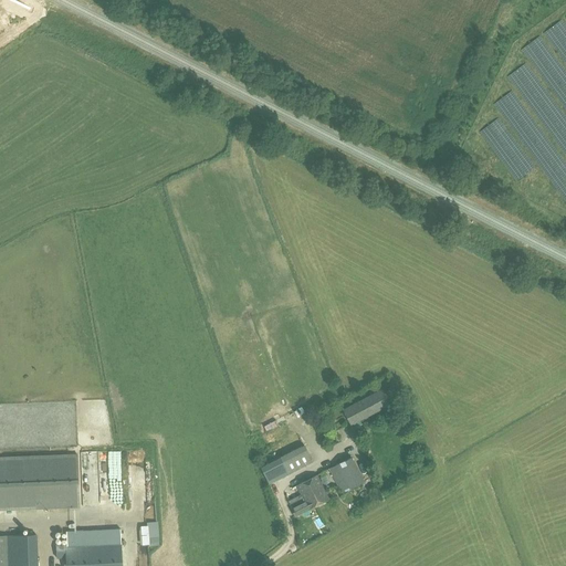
[(344,411),(350,425),(390,404),(383,390),(344,411)]
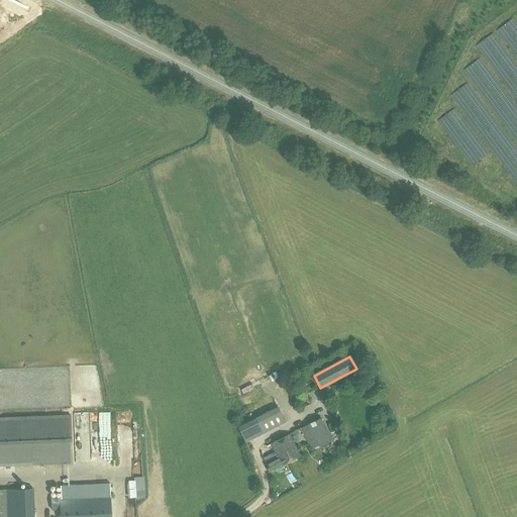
[(255,417),(264,433),(286,422),(278,406),(255,417)]
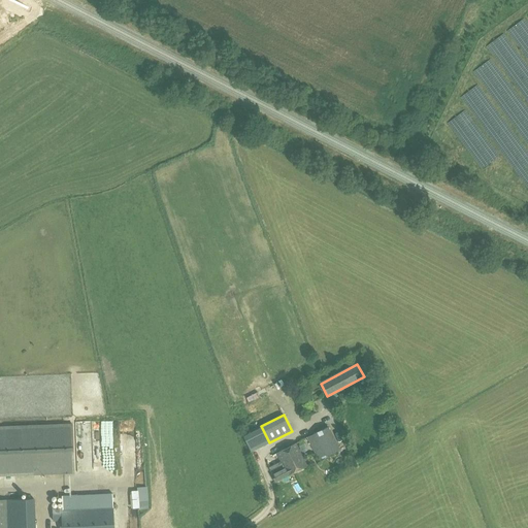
[(73,424),(0,427),(0,477),(75,475),(73,424)]
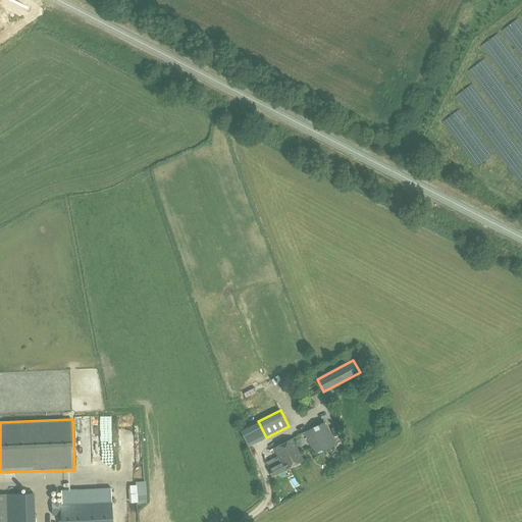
[(266,437),(258,421),(240,430),(248,447),(266,437)]
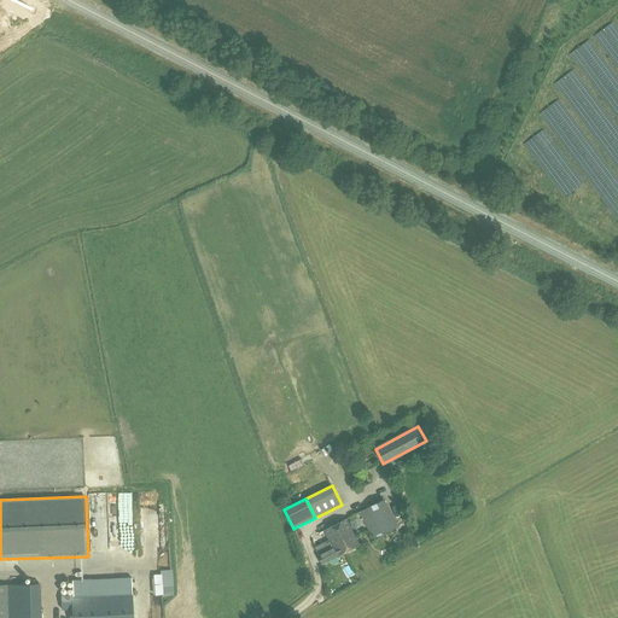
[(384,499),(360,512),(373,538),(398,526),(384,499)]
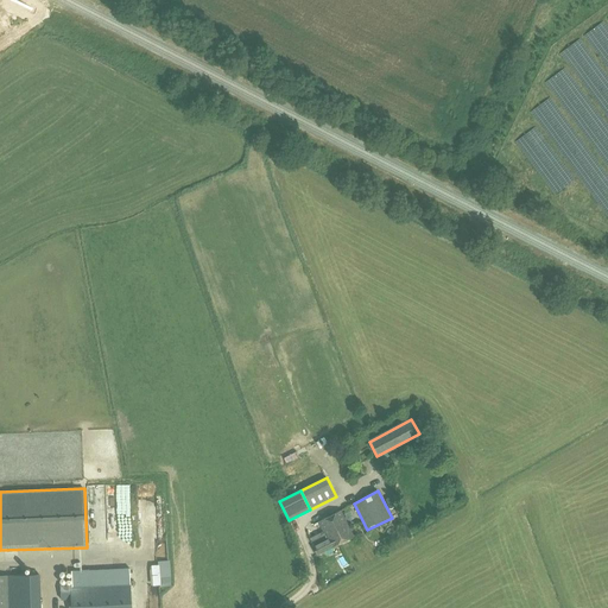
[(329,517),(341,543),(354,536),(341,511),(329,517)]
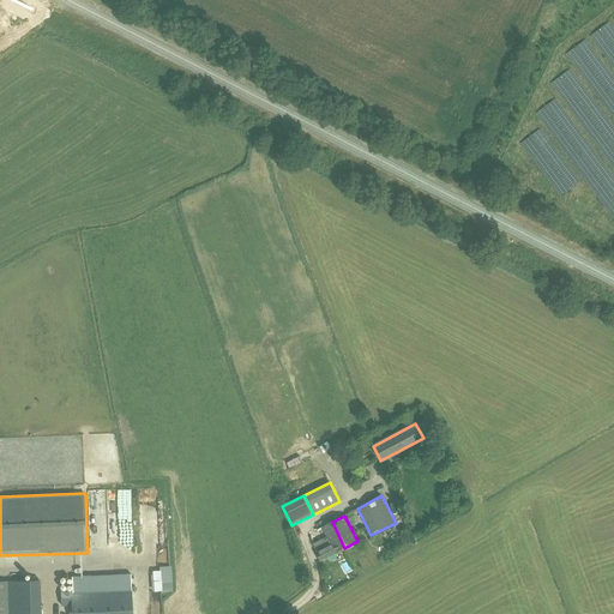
[(324,547),(317,552),(320,560),(344,548),(332,522),(323,527),(327,537),(321,541),(324,547)]
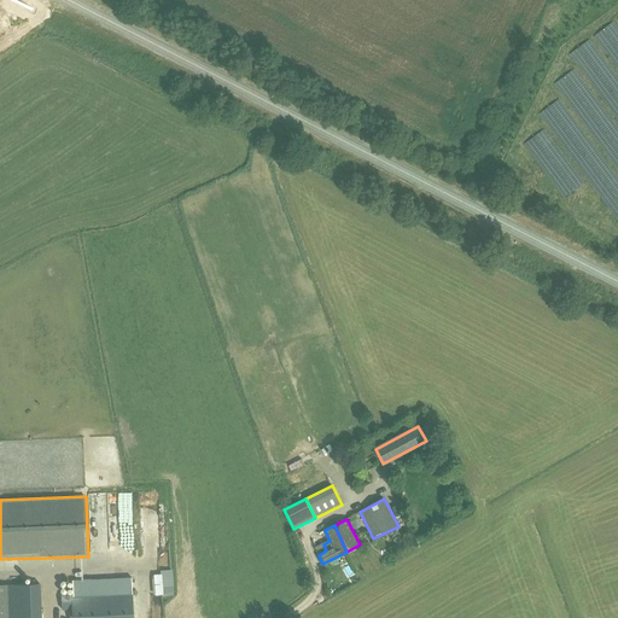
[(71,617),(133,617),(133,579),(71,582),(71,594),(60,595),(62,611),(71,610),(71,617)]
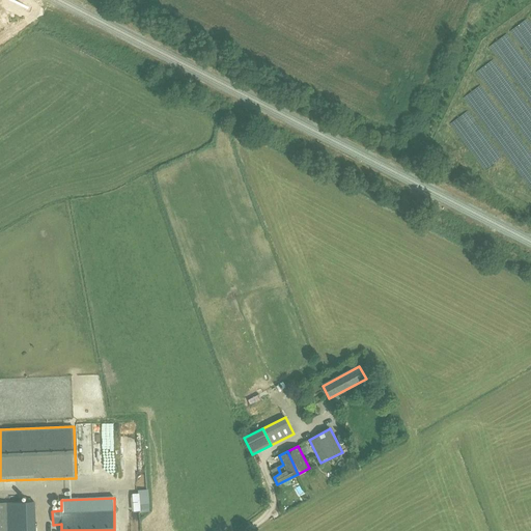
[(35,530),(34,502),(6,503),(0,502),(0,530),(35,530)]
